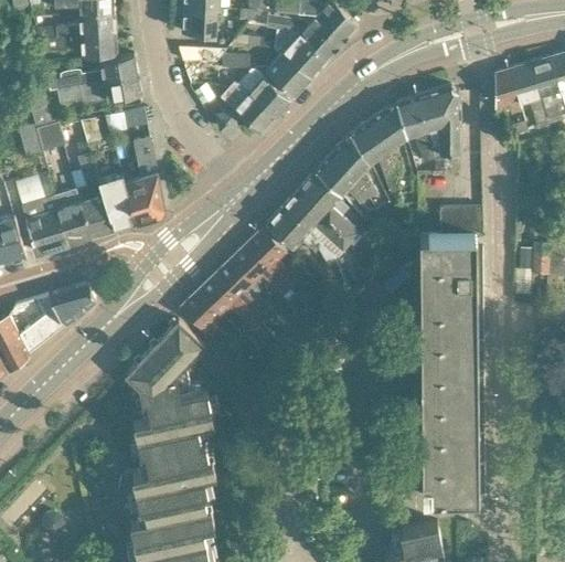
[(41,0),(28,0),(34,19),(46,18),(41,0)]
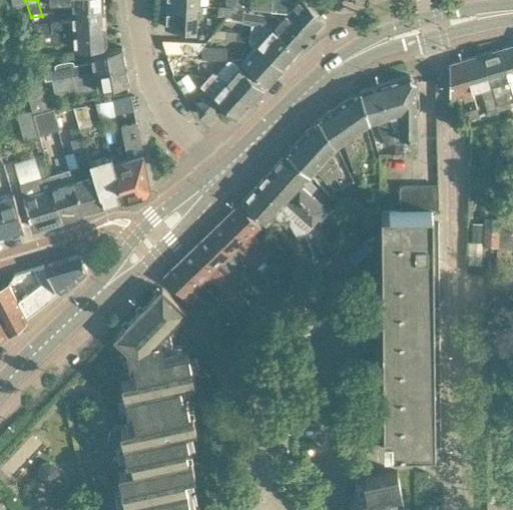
[(41,0),(42,5),(72,5),(72,11),(103,10),(103,0),(41,0)]
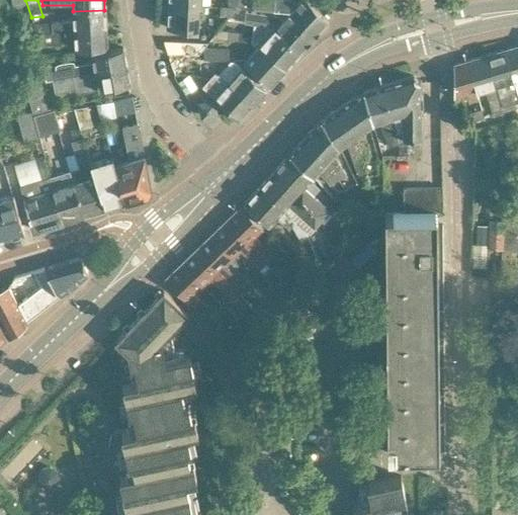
[(228,0),(228,8),(237,9),(238,7),(237,0),(228,0)]
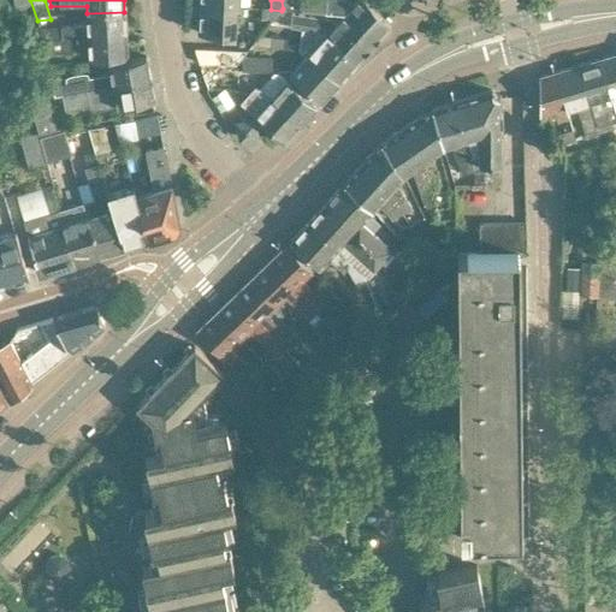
[(323,0),(301,0),(301,11),(345,16),(347,15),(375,42),(391,25),(361,0),(359,0),(353,7),(348,1),(323,0)]
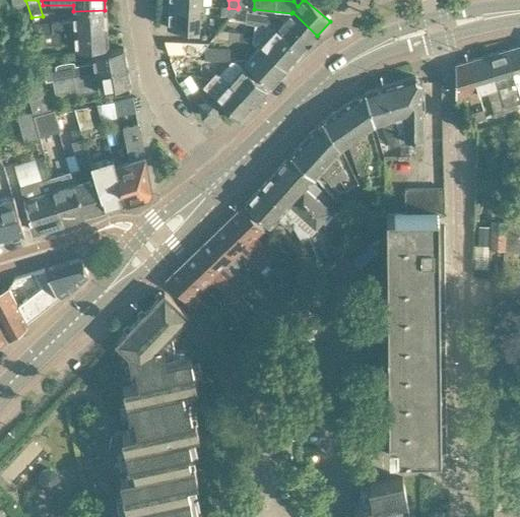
[(169,6),(168,28),(168,30),(185,30),(185,39),(198,40),(200,7),(169,6)]
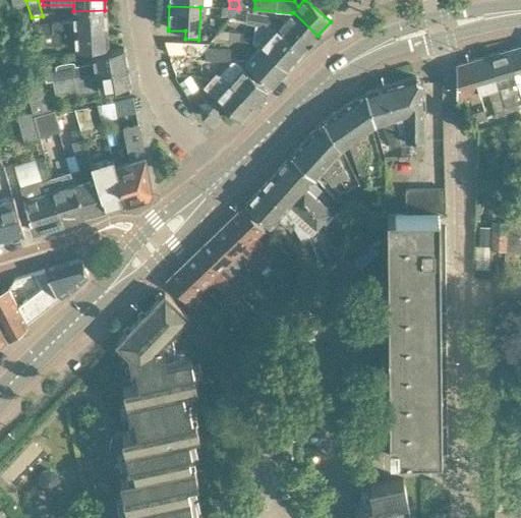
[(231,18),(237,9),(238,9),(229,8),(222,8),(221,17),(231,18)]
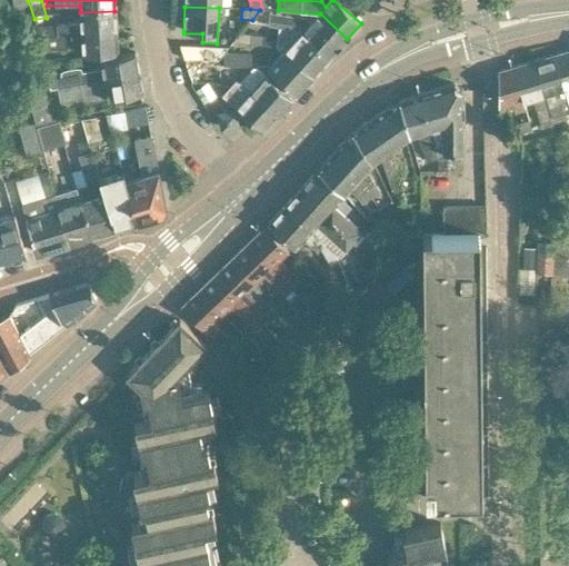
[(81,26),(58,28),(58,37),(117,36),(116,16),(115,11),(80,12),(80,17),(81,26)]
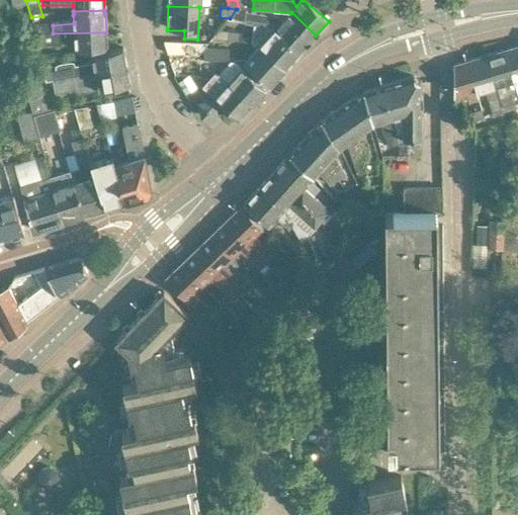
[(246,14),(244,24),(254,25),(274,29),(275,29),(300,53),(316,35),(291,12),(290,13),(281,23),(277,18),(246,14)]
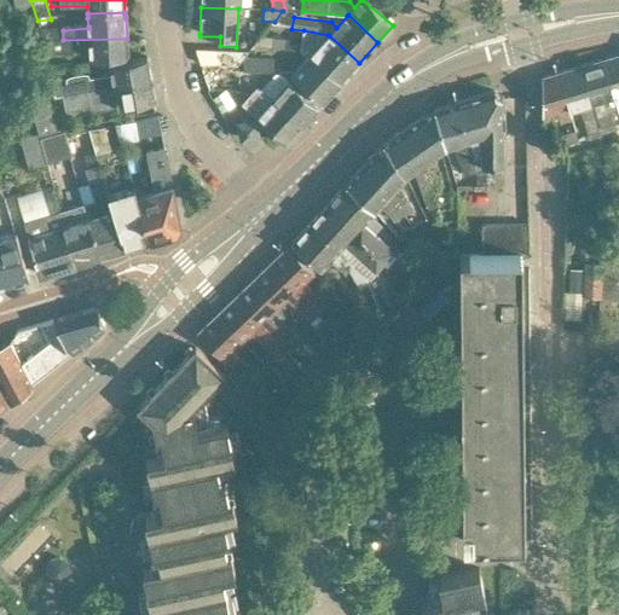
[(299,54),(310,56),(340,85),(359,63),(329,35),(328,35),(304,30),(299,54)]
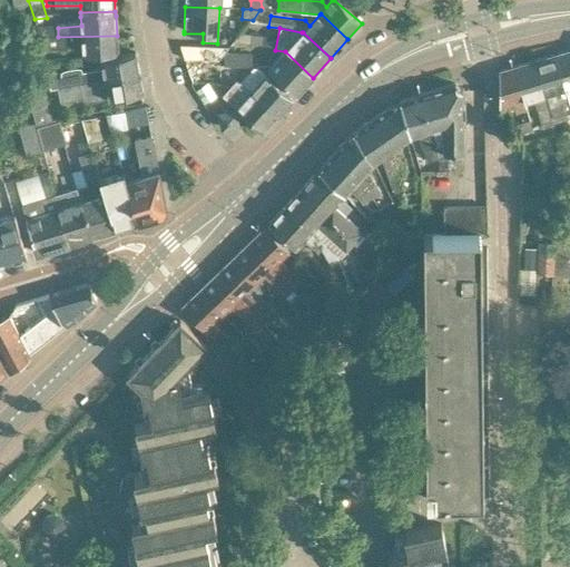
[(58,37),(39,38),(43,52),(82,49),(84,57),(117,55),(118,55),(117,36),(58,37)]
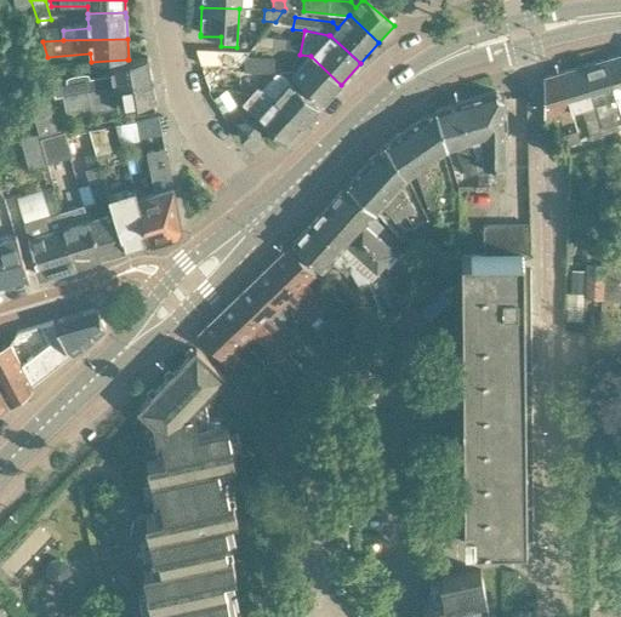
[(273,40),(272,50),(285,52),(286,43),(273,40)]
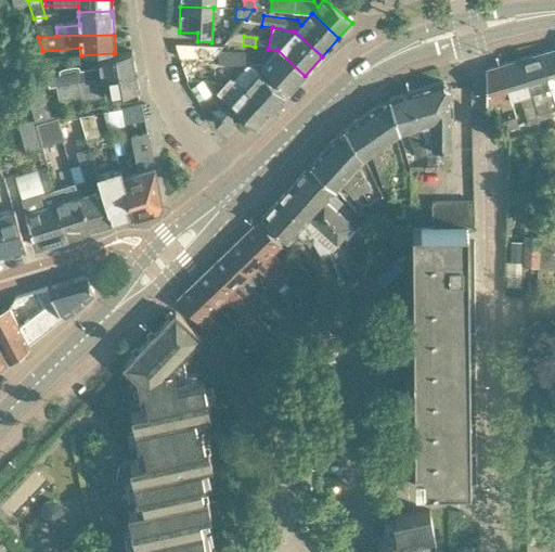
[(195,47),(195,60),(213,61),(223,48),(195,47)]
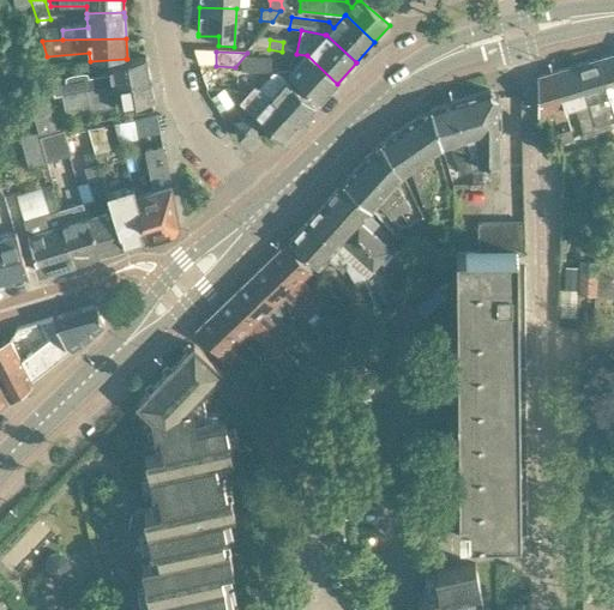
[(337,84),(307,55),(288,77),(319,104),(337,84)]
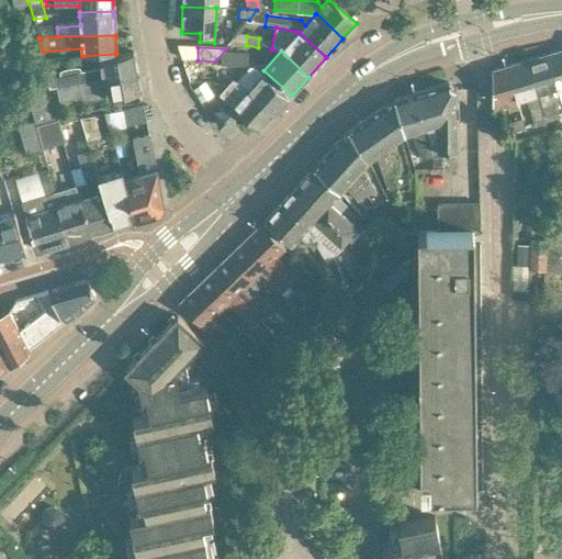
[(561,51),(548,56),(561,104),(561,51)]
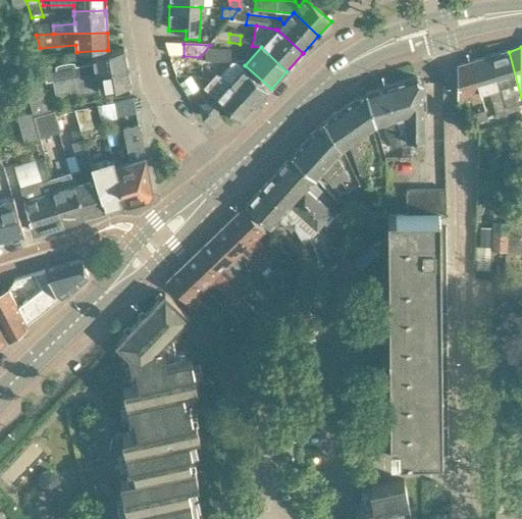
[(95,64),(45,75),(47,85),(53,83),(74,79),(127,68),(124,50),(93,56),(95,64)]
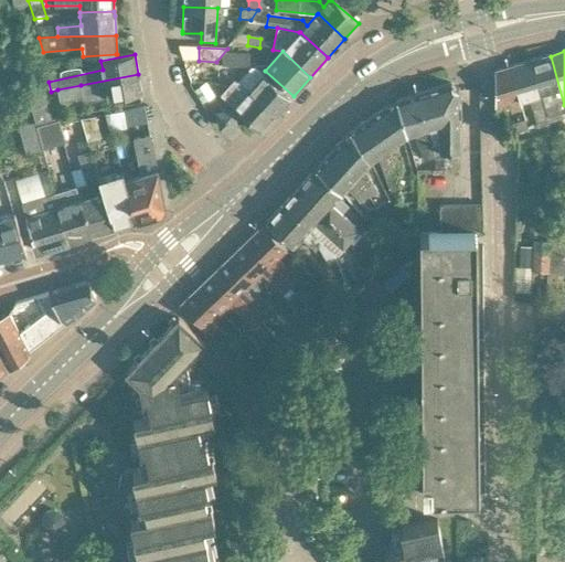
[(222,56),(222,69),(249,69),(249,56),(222,56)]
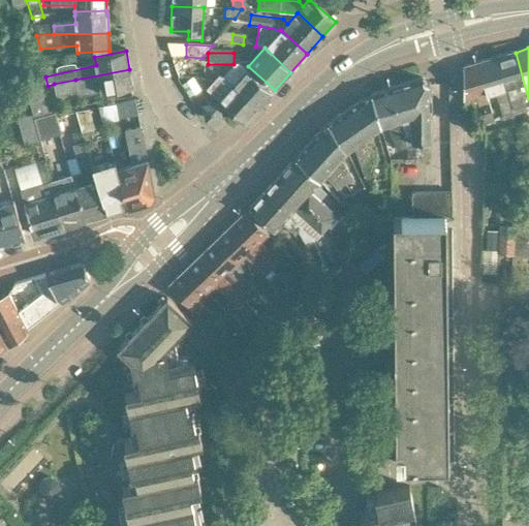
[(528,98),(516,53),(496,58),(511,114),(523,111),(524,114),(528,112),(527,109),(528,107),(528,98)]
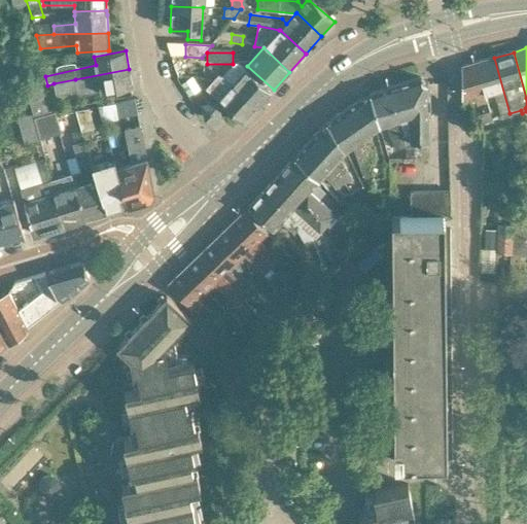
[(511,116),(494,58),(477,63),(487,97),(494,95),(500,119),(511,116)]
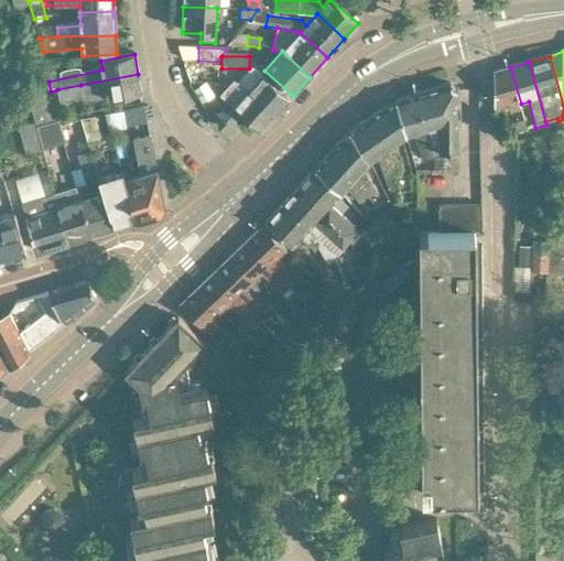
[(510,67),(492,73),(494,109),(508,105),(510,112),(522,109),(521,104),(510,67)]
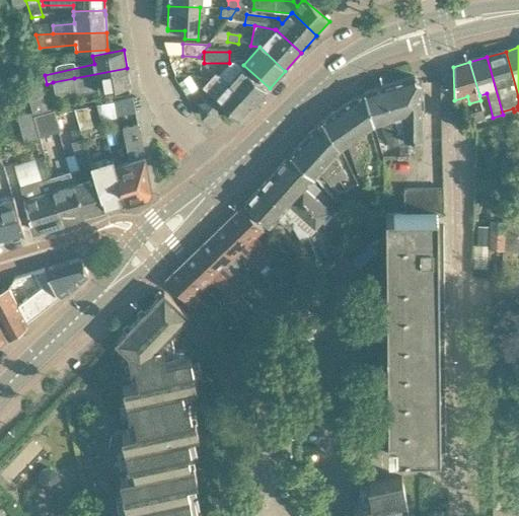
[(230,64),(218,77),(220,79),(221,77),(227,83),(253,106),(267,91),(236,65),(230,64)]
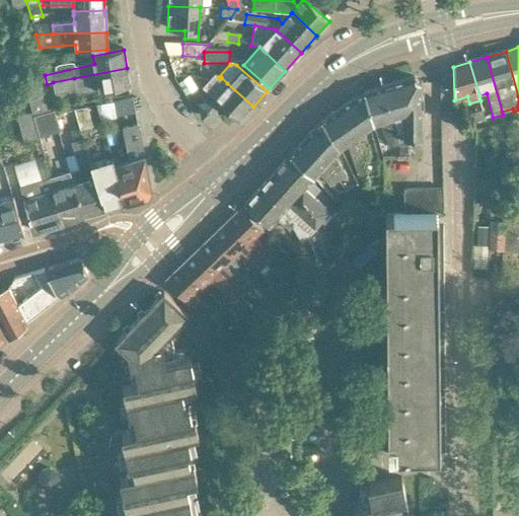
[(74,78),(53,82),(56,96),(74,92),(79,96),(99,92),(128,86),(130,86),(127,68),(74,78)]
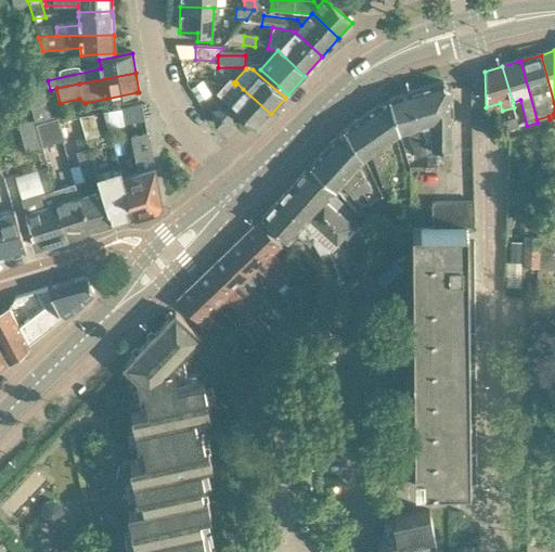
[(229,80),(217,94),(222,100),(230,106),(230,107),(246,122),(253,127),(254,128),(256,130),(271,114),(243,89),(236,82),(235,85),(233,82),(229,80)]
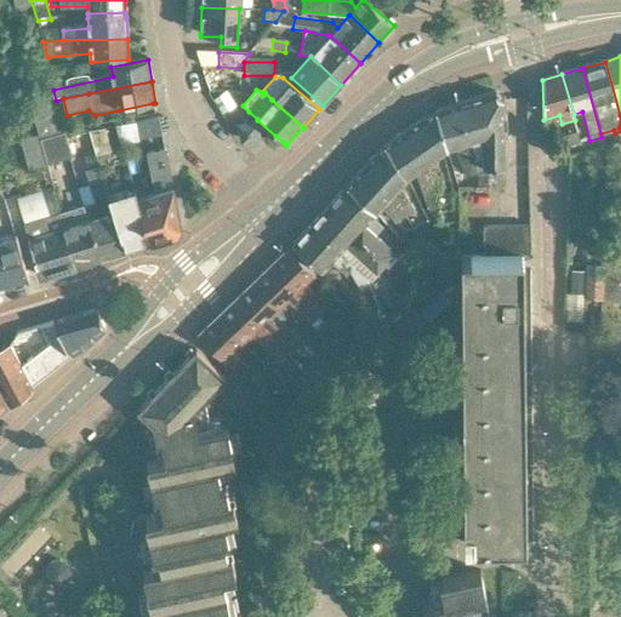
[(496,93),(456,106),(467,144),(477,173),(477,188),(482,188),(488,188),(488,173),(484,173),(483,170),(506,169),(505,100),(496,93)]
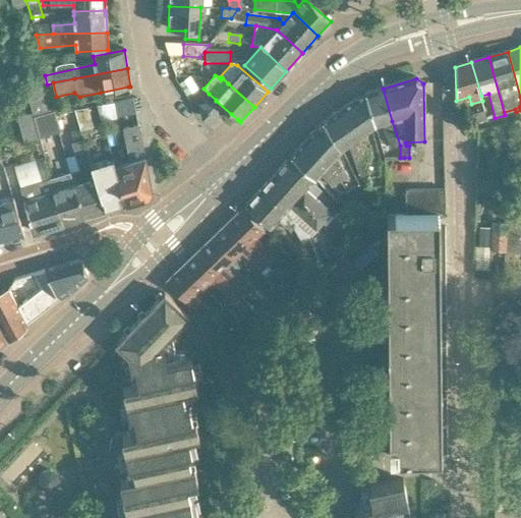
[(40,84),(26,89),(31,106),(45,103),(40,84)]
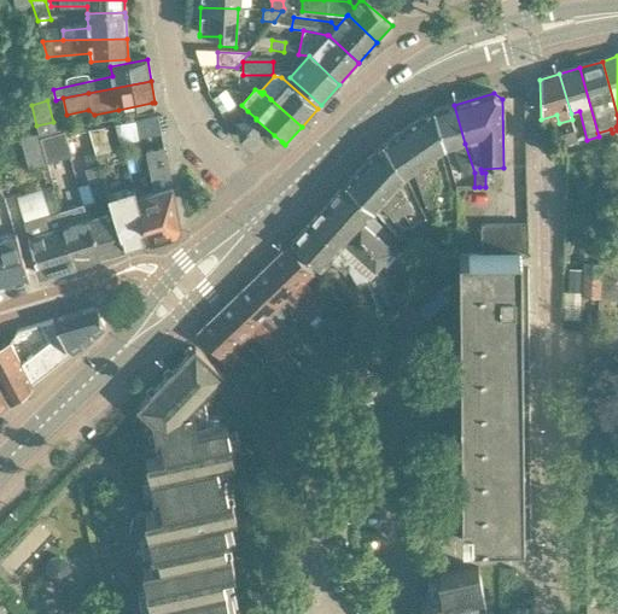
[(473,173),(465,144),(454,105),(433,112),(430,113),(442,151),(443,150),(444,148),(453,147),(458,163),(459,163),(462,176),(473,173)]
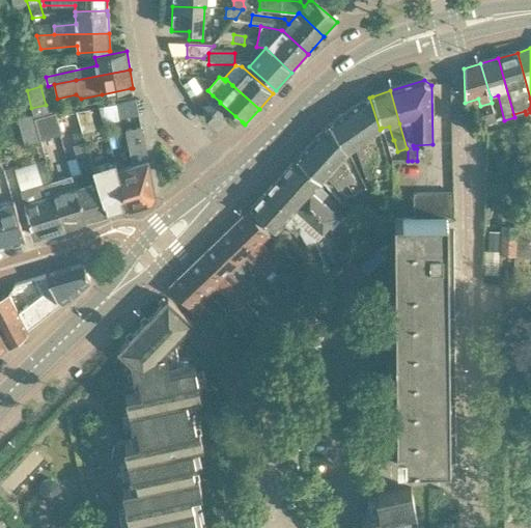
[(380,130),(369,98),(368,99),(348,111),(371,162),(380,160),(371,136),(379,132),(380,130)]
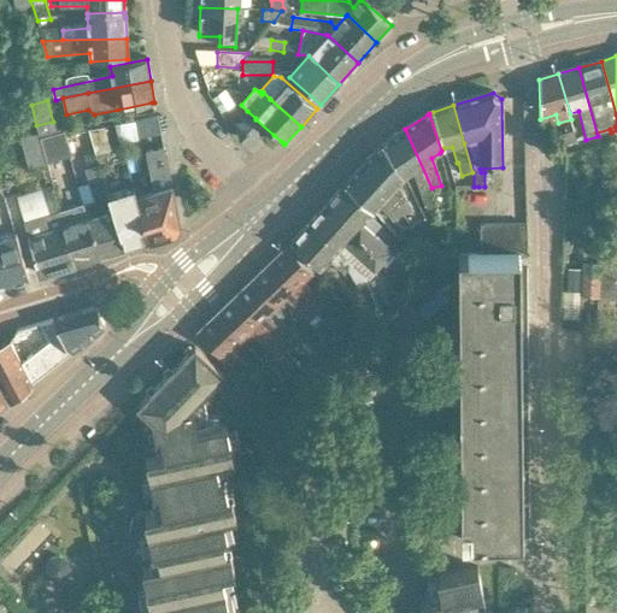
[(158,118),(137,123),(140,140),(162,135),(158,118)]
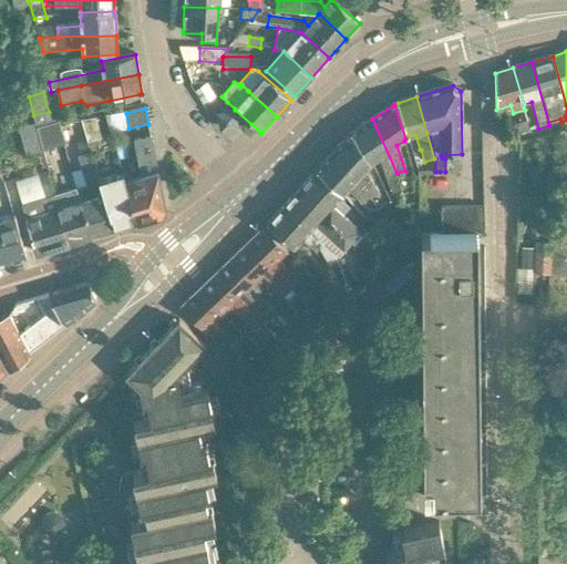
[(222,130),(236,127),(234,113),(218,115),(222,130)]
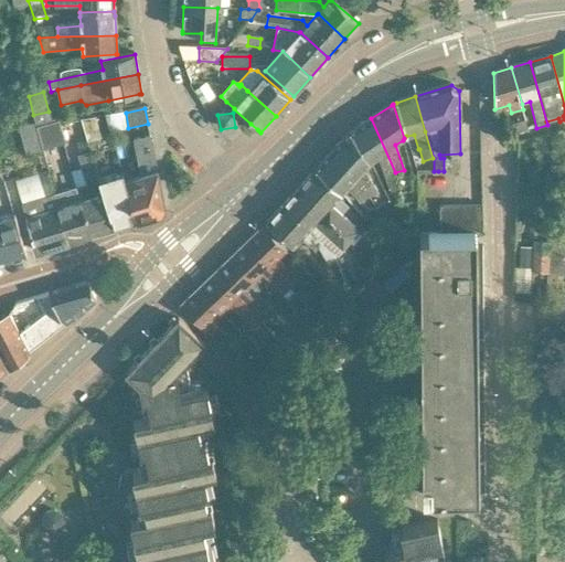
[(95,118),(84,122),(91,144),(102,140),(95,118)]
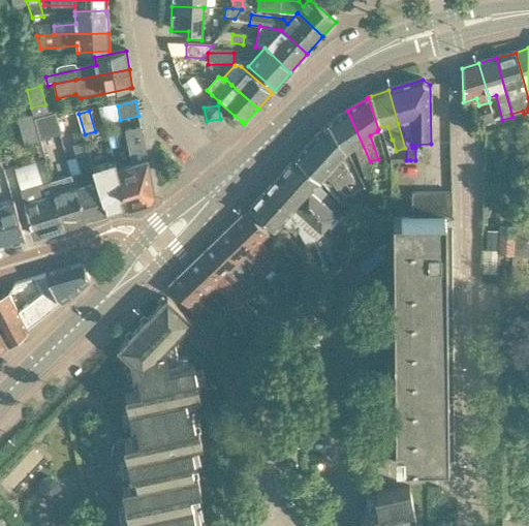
[(328,124),(347,151),(352,147),(365,184),(374,180),(370,161),(347,111),(328,124)]
